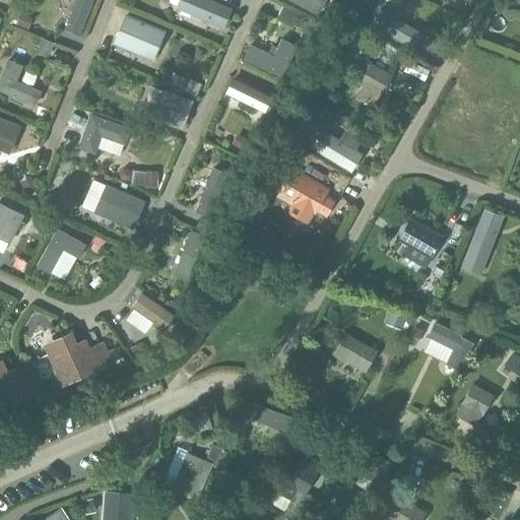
[(222,29),(231,9),(207,0),(179,0),(175,9),(222,29)]
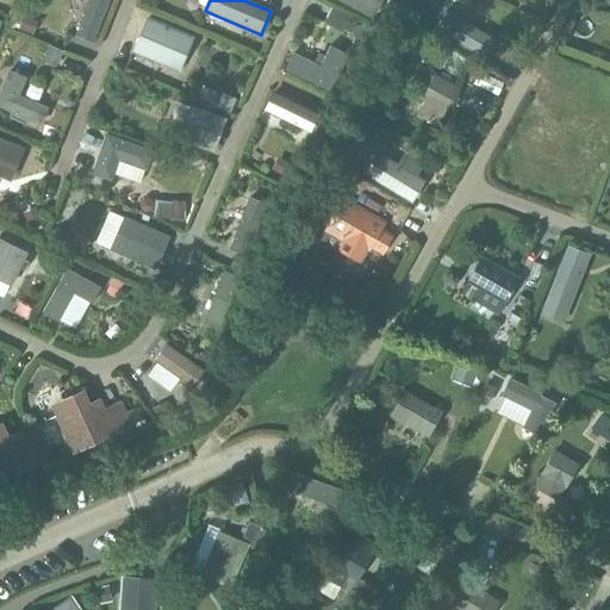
[(337,0),(372,18),(381,0),(337,0)]
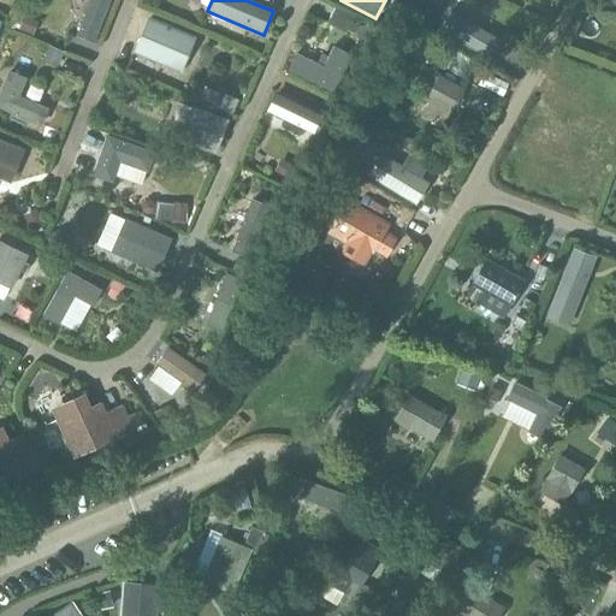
[(72,54),(93,63),(112,13),(93,5),(72,54)]
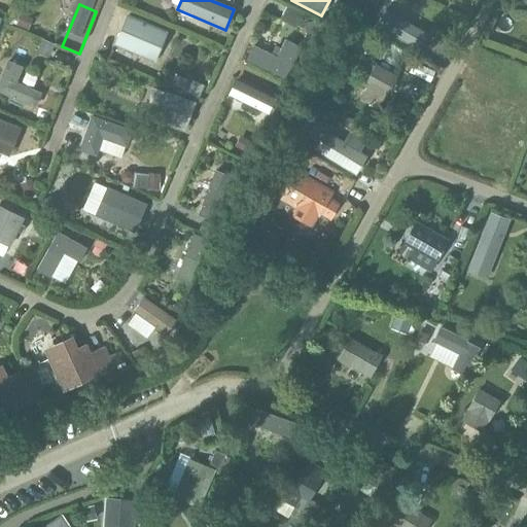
[(384,11),(376,26),(418,50),(427,35),(384,11)]
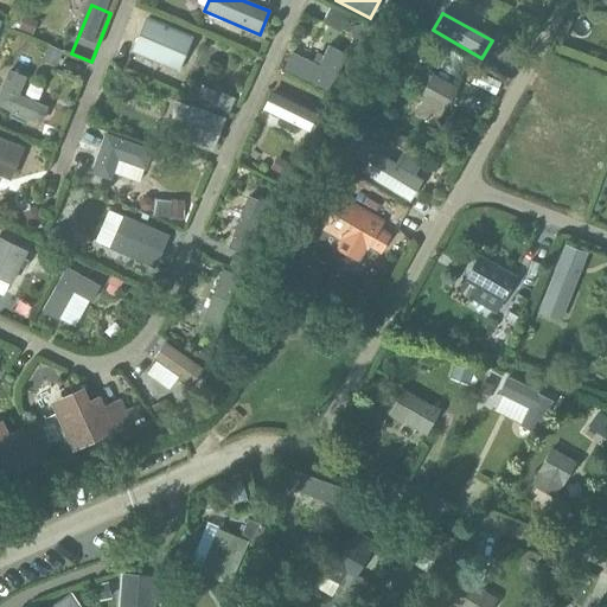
[(178,72),(193,37),(148,18),(133,55),(178,72)]
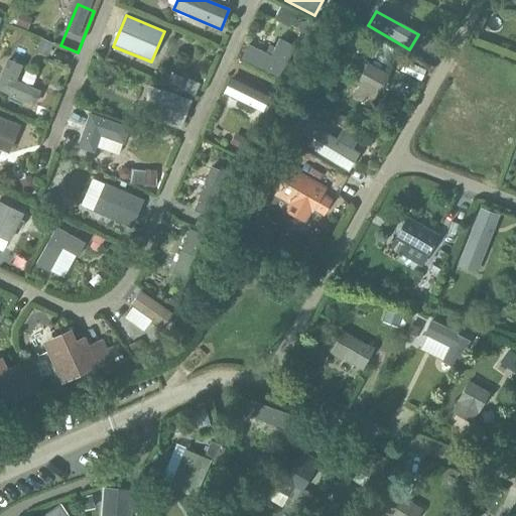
[(280,77),(294,45),(280,38),(272,54),(250,44),(243,59),(280,77)]
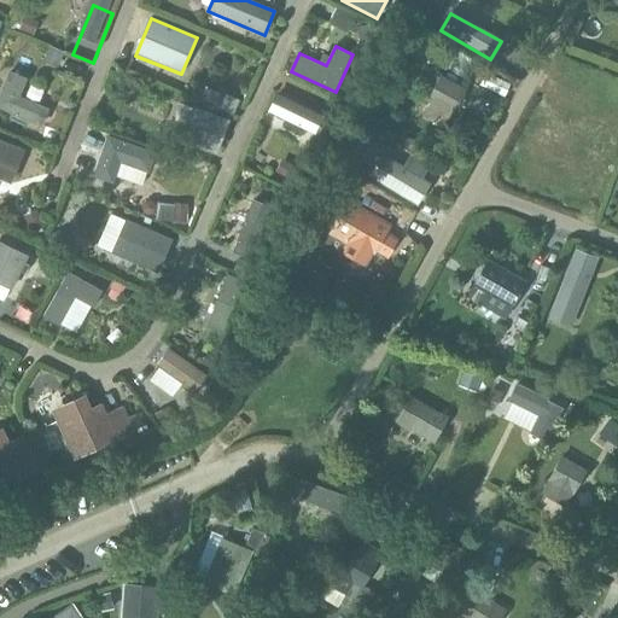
[(19,98),(27,79),(9,73),(0,93),(0,109),(41,126),(48,109),(19,98)]
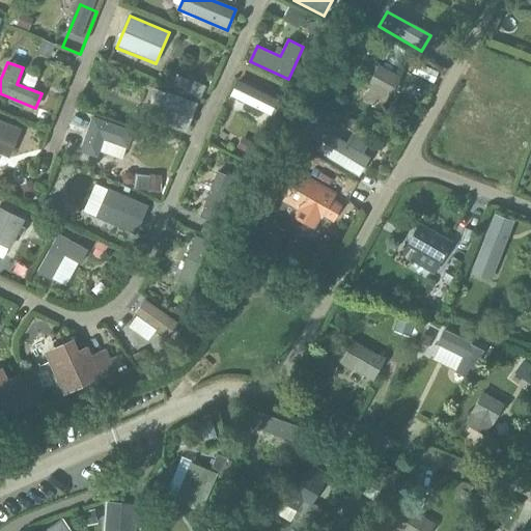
[(366,86),(370,88),(366,98),(379,105),(384,95),(388,98),(399,77),(378,65),(366,86)]
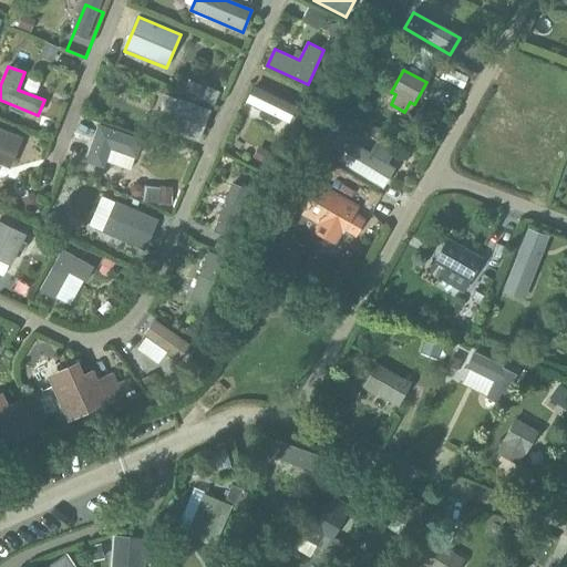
[(197,142),(209,111),(177,99),(166,130),(197,142)]
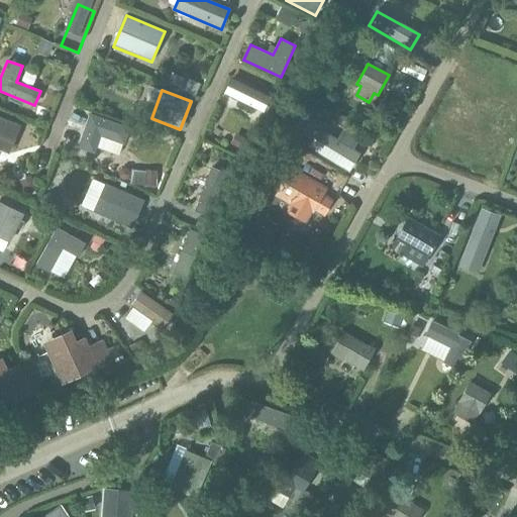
[(262,121),(267,109),(229,92),(224,104),(262,121)]
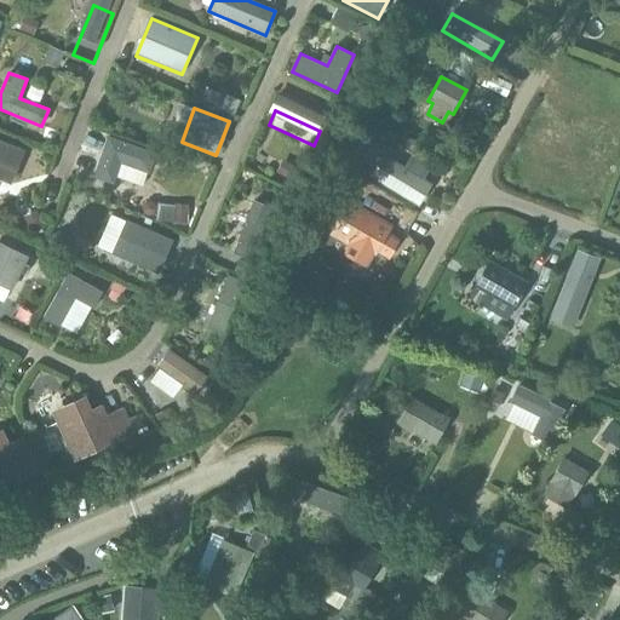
[(148,172),(155,153),(109,137),(95,176),(114,182),(121,161),(148,172)]
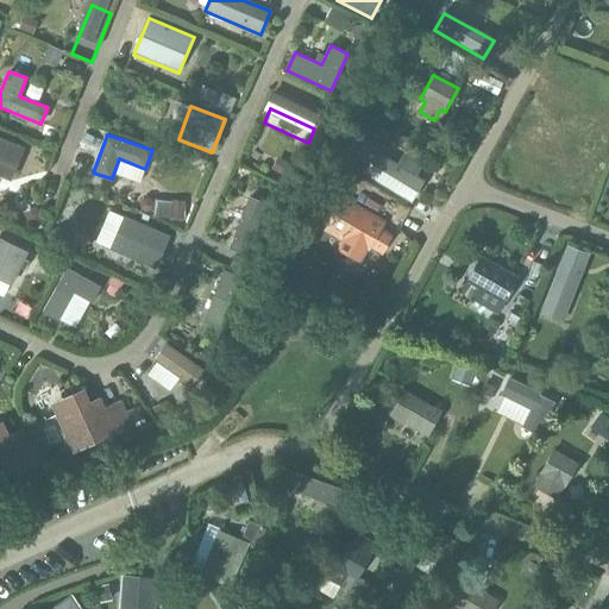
[(0,138),(0,176),(10,181),(23,148),(0,138)]
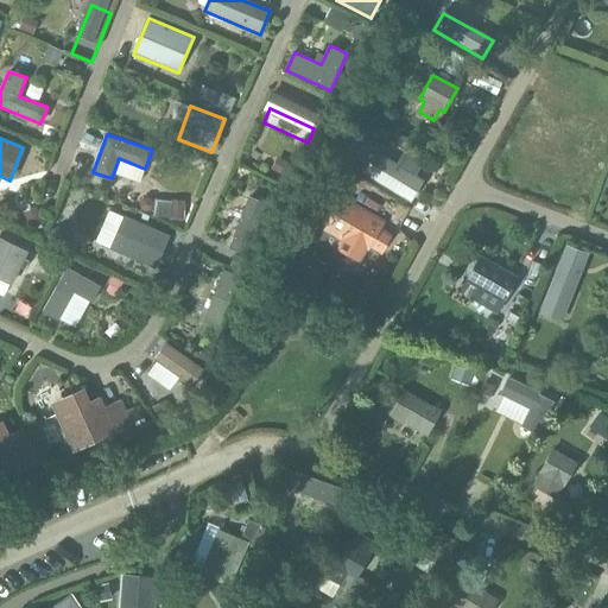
[(399,158),(396,165),(375,152),(362,173),(410,202),(422,181),(413,176),(418,170),(399,158)]
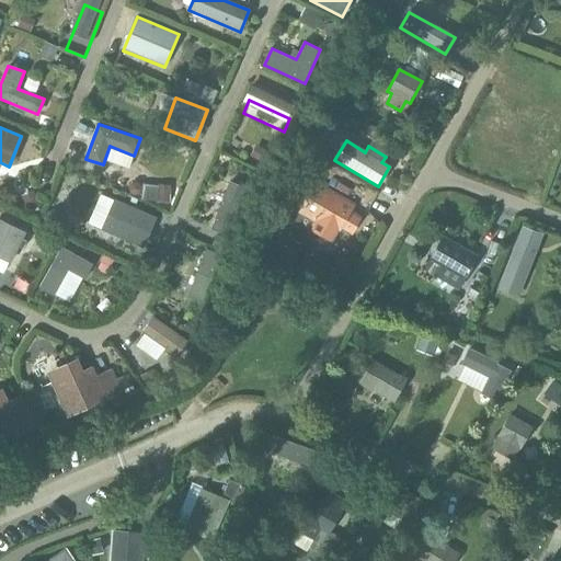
[(247,189),(230,182),(213,227),(229,233),(247,189)]
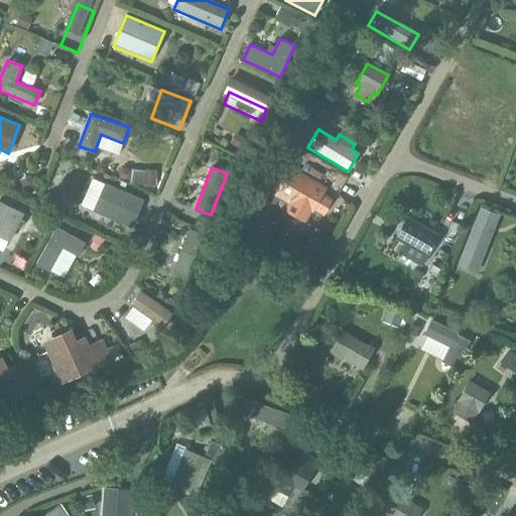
[(304,222),(323,191),(302,179),(285,210),(304,222)]
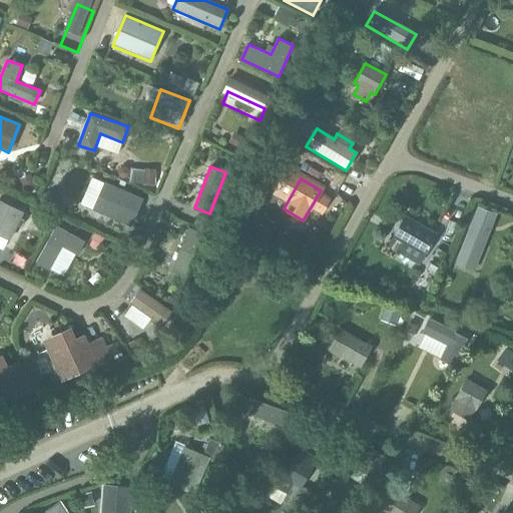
[(104,182),(92,210),(130,226),(141,199),(104,182)]
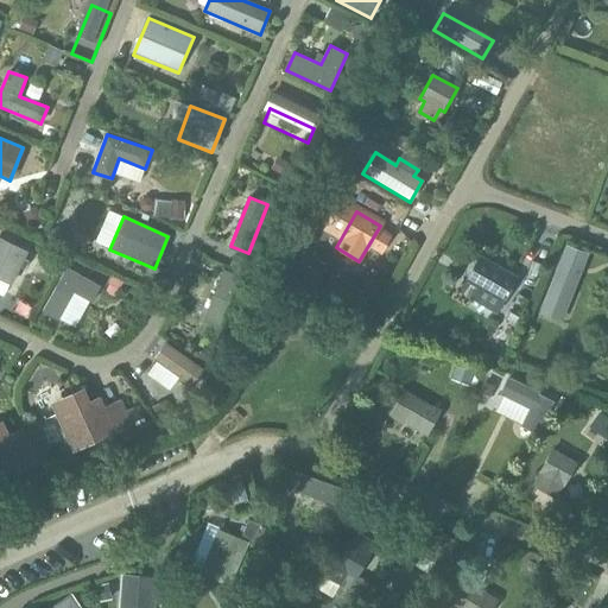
[(24,260),(27,252),(0,239),(0,279),(11,285),(19,266),(24,268),(27,261),(24,260)]
